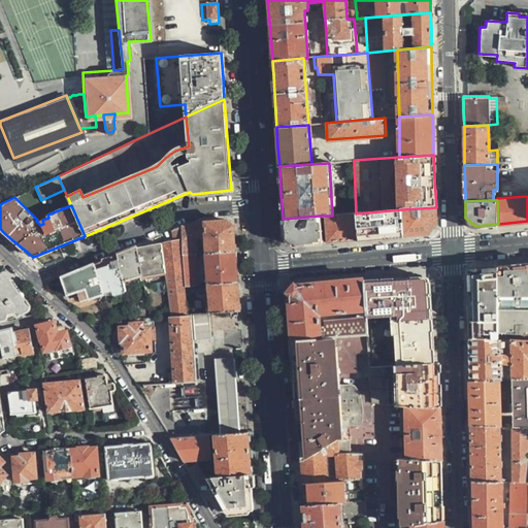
[(402,209),(403,235),(417,234),(428,232),(436,224),(436,207),(402,209)]
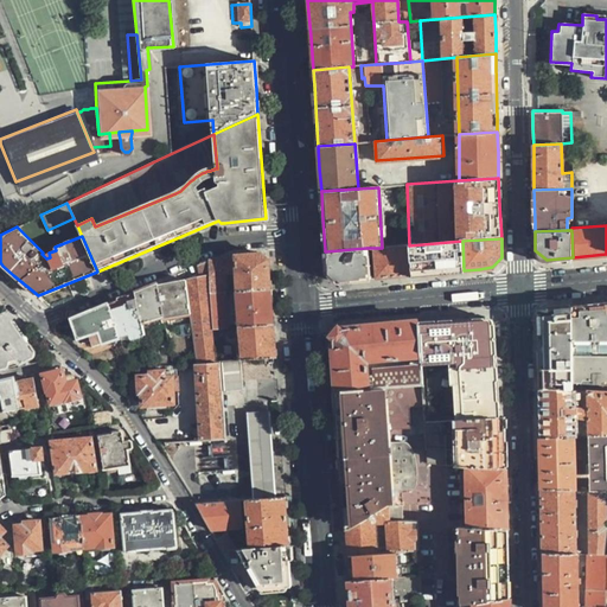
[(438,273),(464,270),(462,241),(409,246),(410,275),(438,273)]
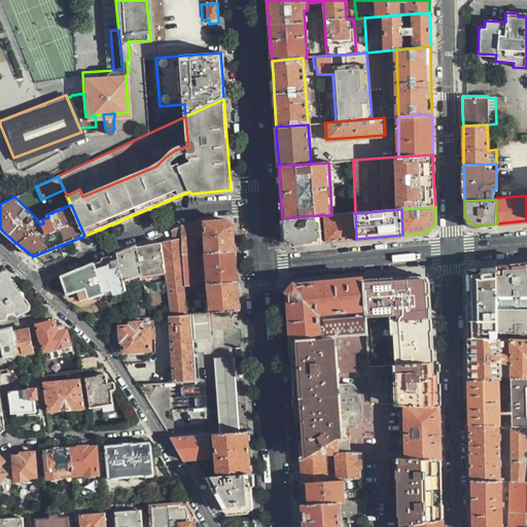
[(342,241),(356,239),(355,213),(331,215),(323,215),(326,242),(342,241)]
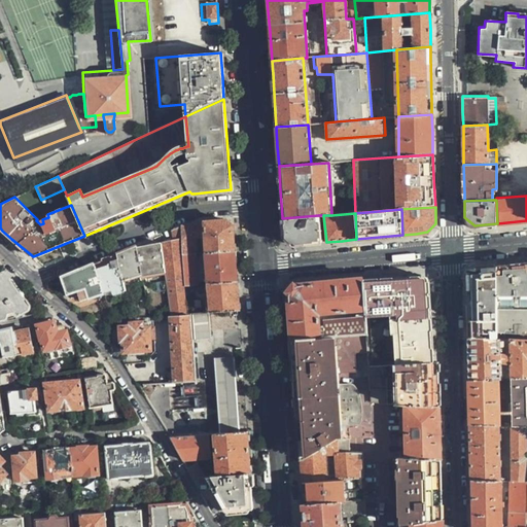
[(318,215),(282,218),(283,236),(288,241),(293,245),(308,244),(319,243),(318,215)]
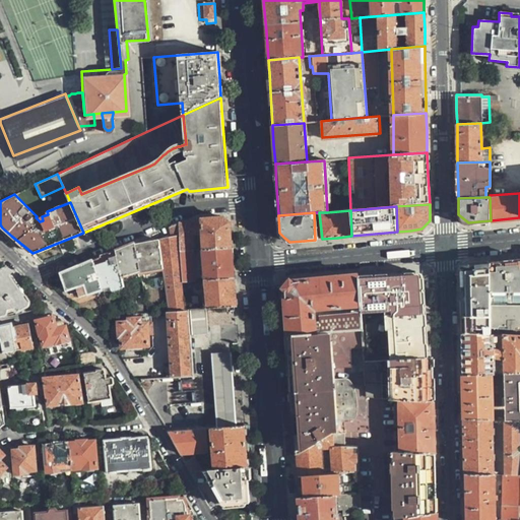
[(185,222),(178,224),(181,252),(194,251),(193,232),(201,231),(203,250),(232,248),(232,236),(230,222),(223,217),(202,219),(185,222)]
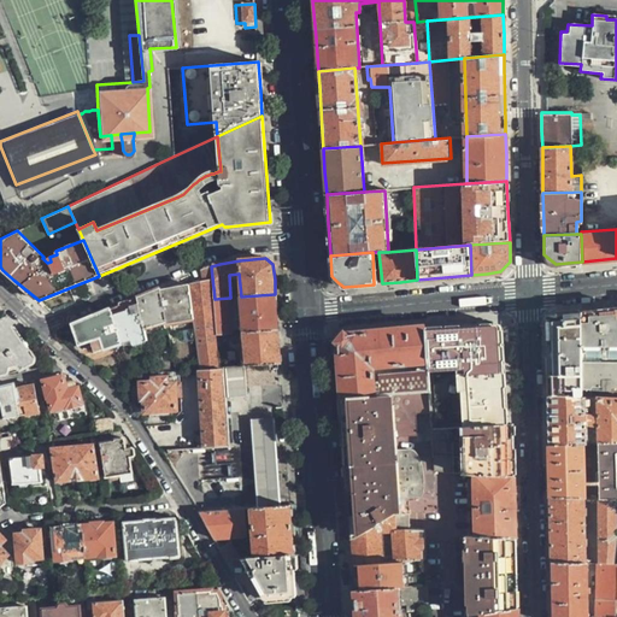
[(210,266),(201,270),(203,282),(187,286),(192,319),(198,370),(219,369),(217,335),(215,299),(211,266),(210,266)]
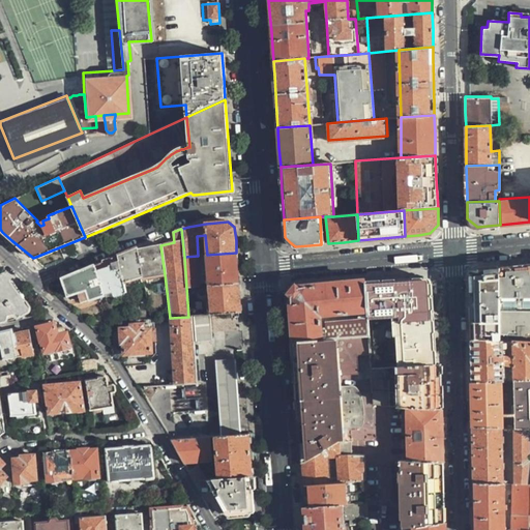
[(165,274),(160,245),(138,251),(143,277),(143,278),(165,274)]
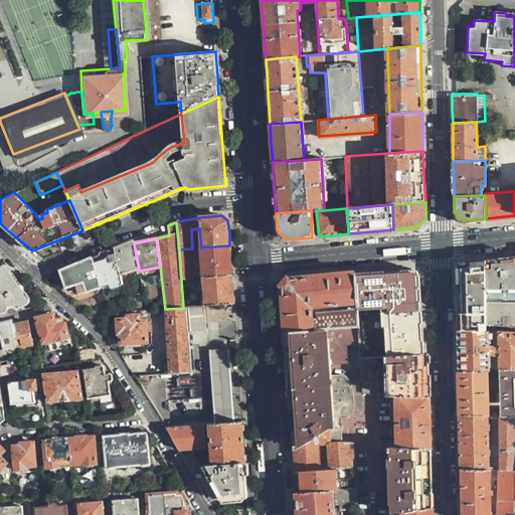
[(133,240),(115,248),(121,276),(139,270),(134,243),(133,240)]
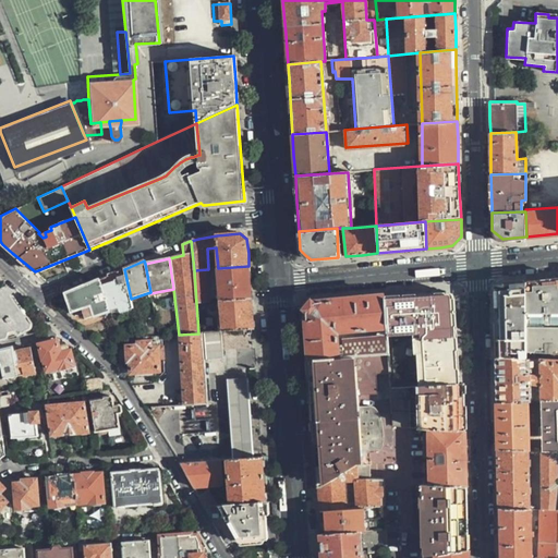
[(208,269),(194,270),(196,303),(220,301),(251,299),(250,282),(249,266),(218,268),(208,269)]
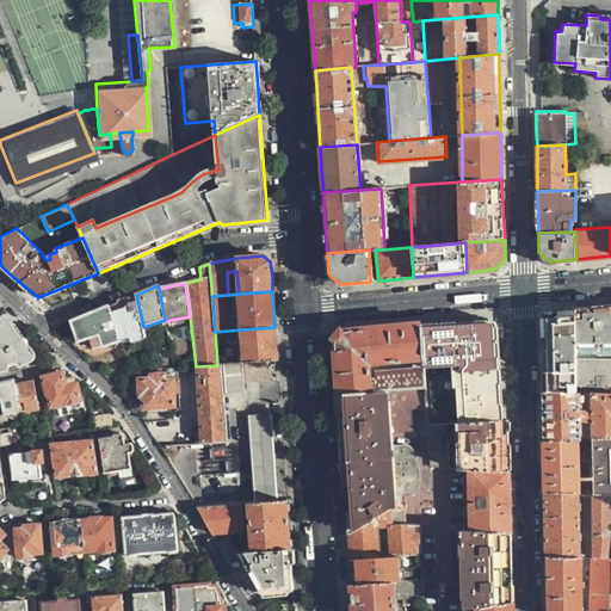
[(136,295),(110,306),(121,341),(137,338),(137,341),(146,340),(143,327),(136,295)]
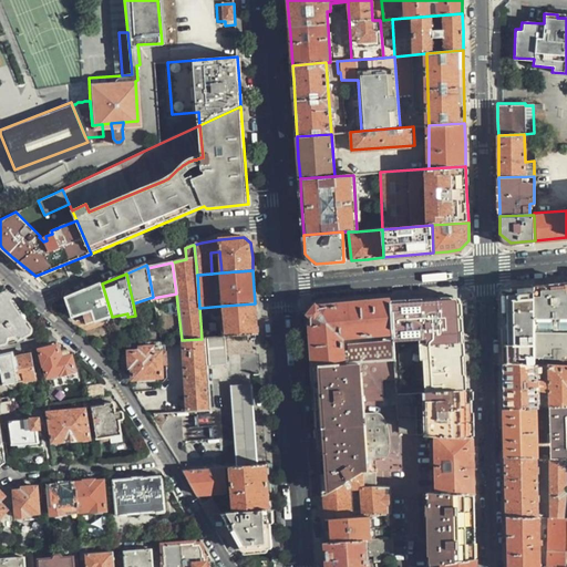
[(566,282),(555,284),(534,286),(535,358),(543,358),(544,356),(553,356),(553,358),(560,358),(560,354),(566,354),(566,282)]
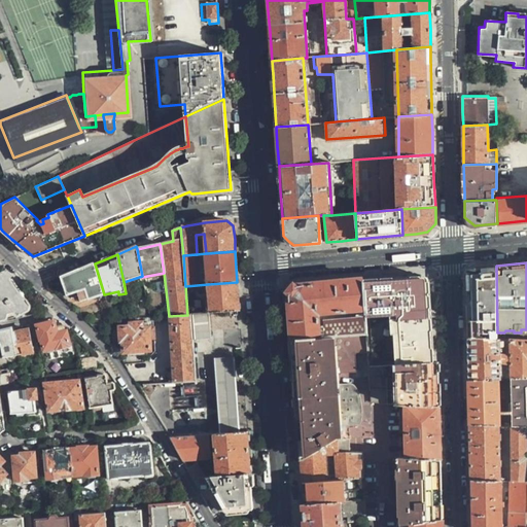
[(77,271),(62,278),(67,294),(77,291),(80,301),(88,297),(89,300),(104,295),(104,294),(95,264),(77,271)]
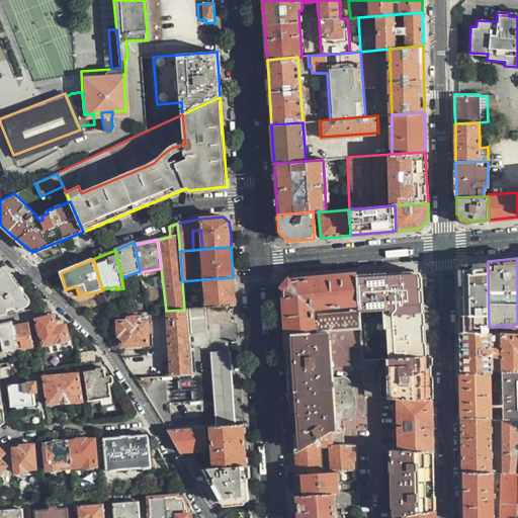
[(458,289),(459,332),(489,333),(489,327),(488,261),(476,262),(466,263),(457,274),(458,289)]
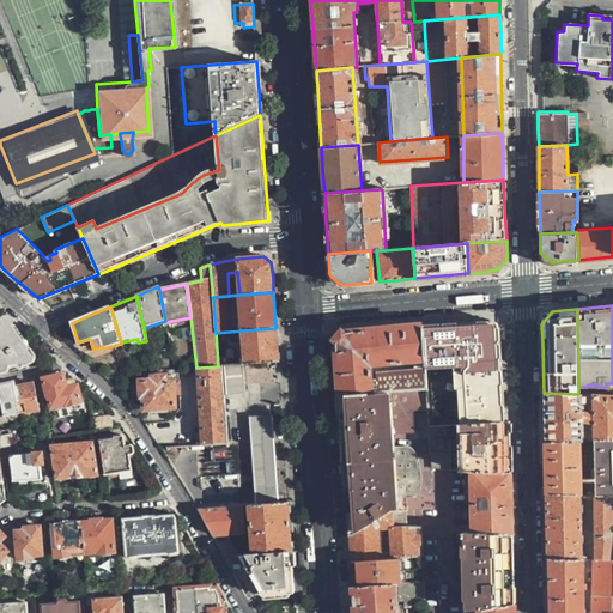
[(0,372),(8,371),(8,364),(13,362),(19,368),(34,359),(34,354),(30,349),(26,347),(18,337),(11,327),(11,323),(4,317),(0,319),(0,372)]
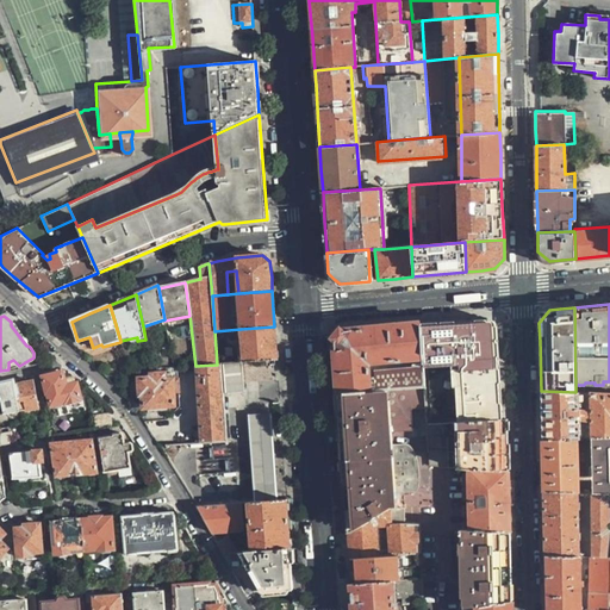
[(497,325),(489,319),(455,322),(421,324),(423,372),(447,371),(447,390),(450,390),(452,421),(503,418),(499,354),(497,325)]
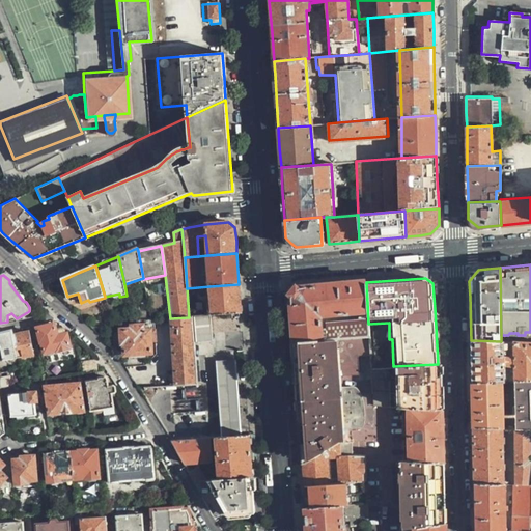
[(368,324),(366,282),(300,287),(296,291),(290,298),(294,335),(294,342),(368,336),(368,324)]
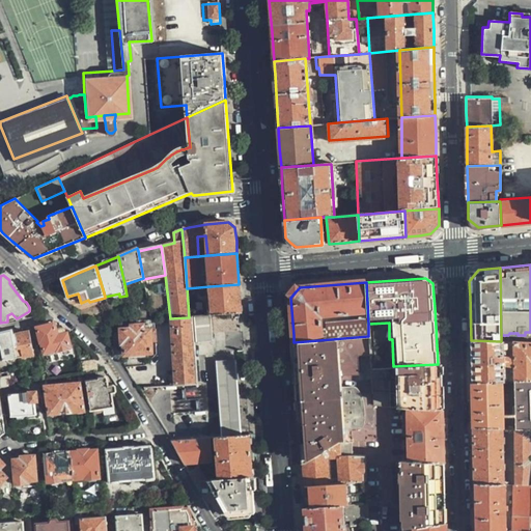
[(240,299),(239,284),(210,286),(212,315),(241,313),(240,299)]
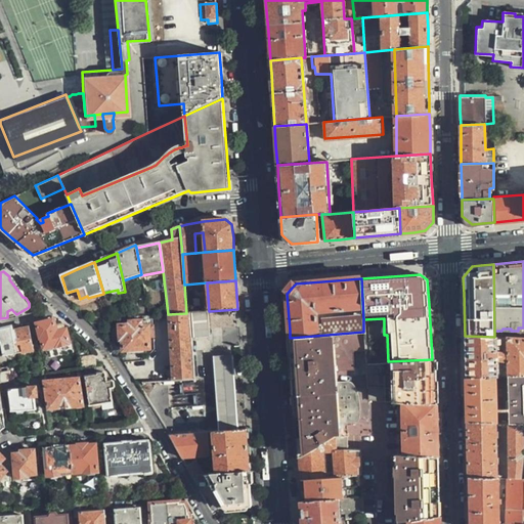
[(172,366),(173,380),(190,379),(186,313),(168,314),(169,330),(170,349),(172,366)]
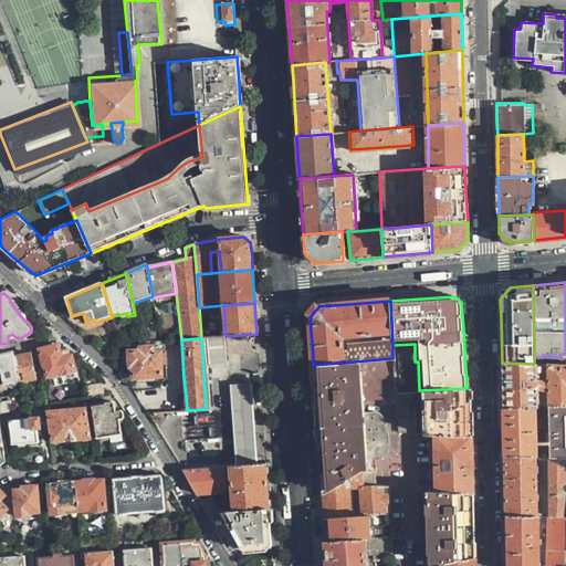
[(226,364),(223,338),(207,339),(208,364),(226,364)]
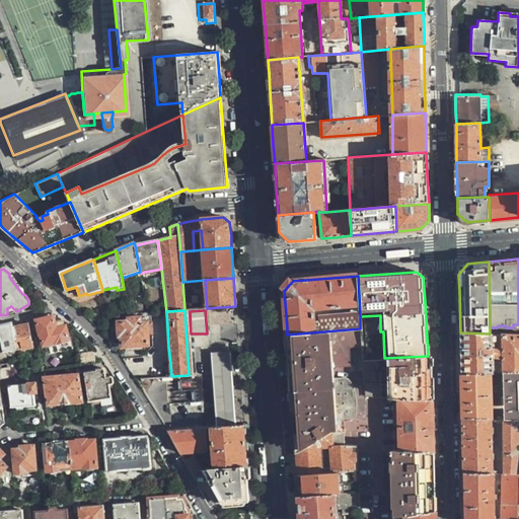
[(69,339),(66,325),(63,325),(62,322),(60,321),(57,322),(55,322),(54,318),(52,318),(52,316),(38,320),(40,334),(42,334),(44,345),(55,342),(56,343),(67,340),(67,339),(69,339)]
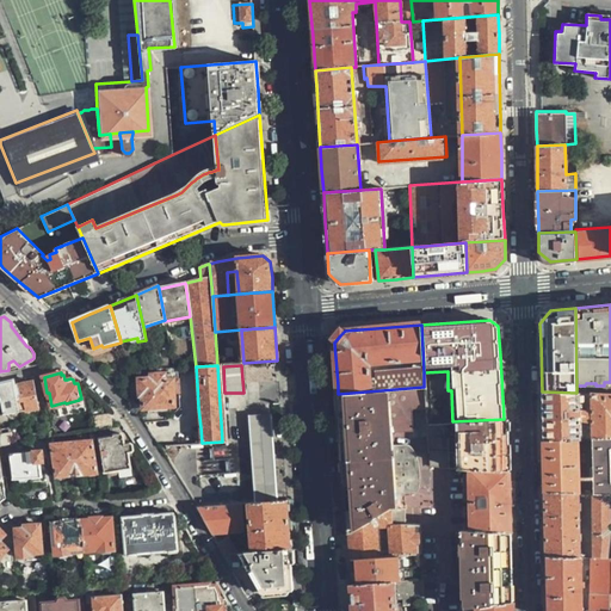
[(171,406),(168,374),(142,376),(142,380),(140,380),(141,394),(143,394),(144,407),(147,407),(148,412),(168,411),(168,406),(171,406)]
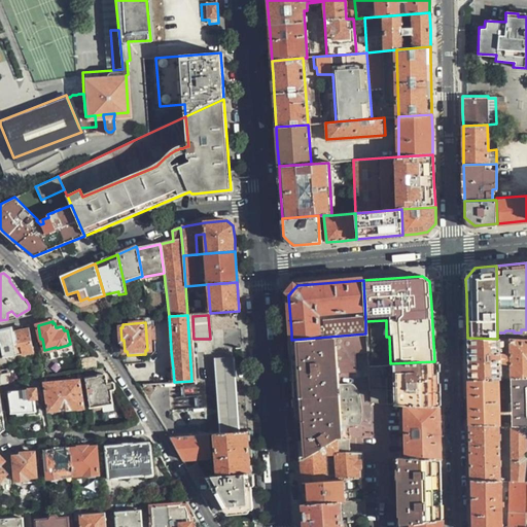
[(11,328),(1,331),(0,331),(0,338),(4,357),(6,357),(6,359),(7,360),(8,360),(13,359),(14,358),(14,356),(34,352),(29,329),(12,334),(11,328)]
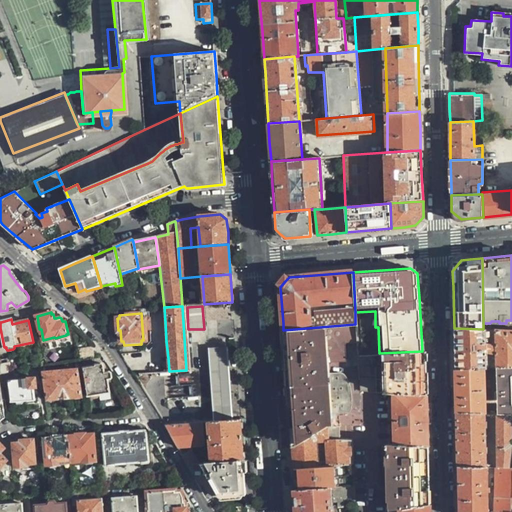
[(355,324),(283,330),(285,347),(291,435),(292,448),(329,424),(328,439),(340,439),(341,425),(335,424),(336,422),(333,422),(332,410),(351,408),(352,393),(352,392),(352,391),(352,390),(352,389),(352,388),(352,387),(352,386),(352,385),(352,384),(351,383),(349,369),(329,371),(328,359),(345,358),(344,340),(356,339),(355,324)]
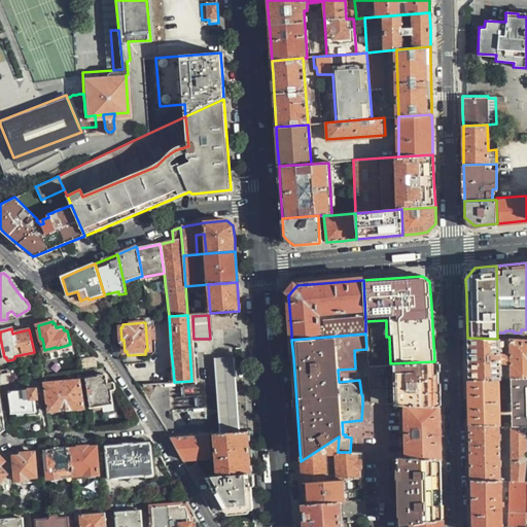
[(468,359),(468,380),(496,379),(501,379),(501,339),(497,339),(467,338),(468,359)]
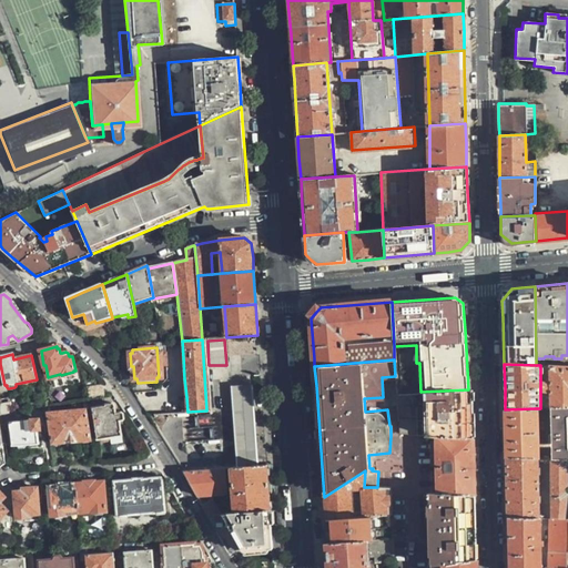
[(567,406),(567,366),(549,366),(550,407),(567,406)]
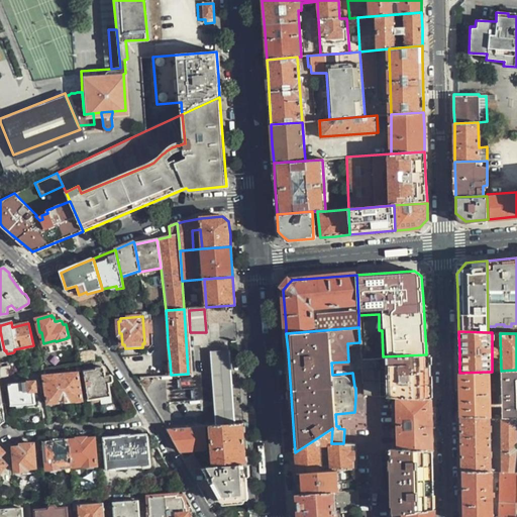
[(95,358),(93,349),(79,351),(81,362),(95,358)]
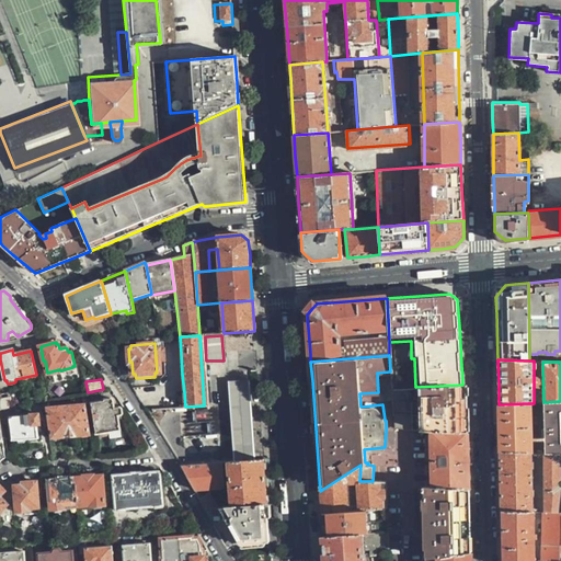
[(248,380),(228,381),(235,460),(254,459),(248,380)]
